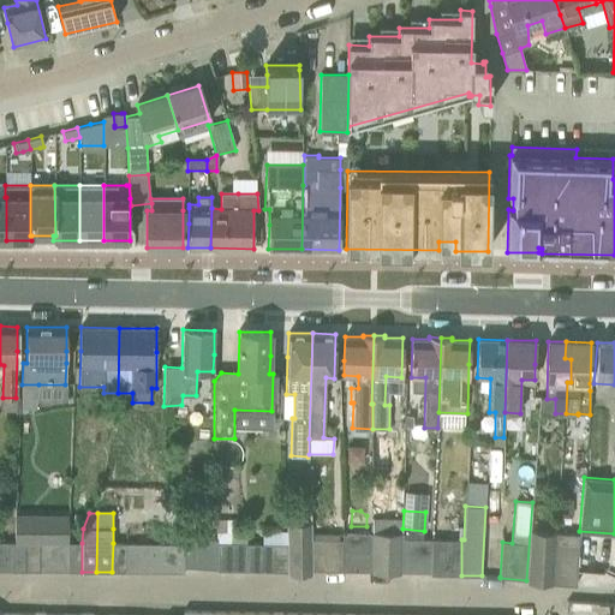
[(312,569),(312,538),(311,538),(311,526),(287,525),(287,531),(287,544),(286,572),(312,573),(312,569)]
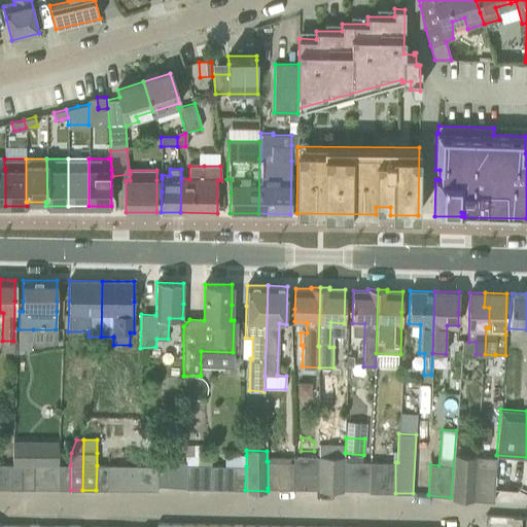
[(456,455),(454,499),(472,500),(473,469),(475,456),(456,455)]
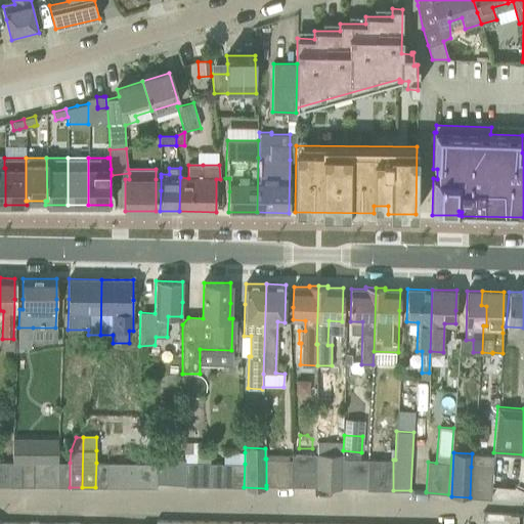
[(316,487),(316,454),(305,453),(292,453),(292,460),(292,486),(304,486),(316,487)]
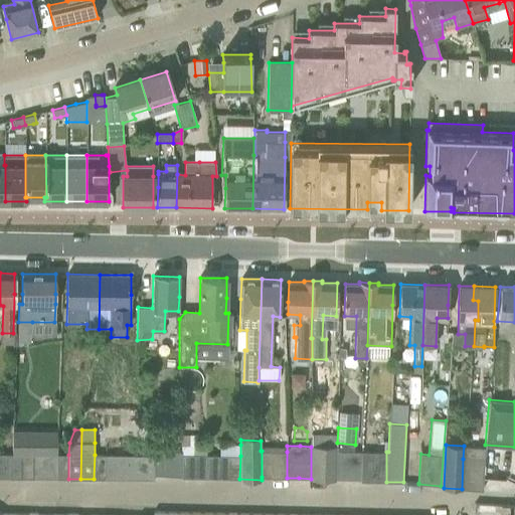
[(463,459),(462,489),(473,489),(482,490),(485,448),(464,446),(463,459)]
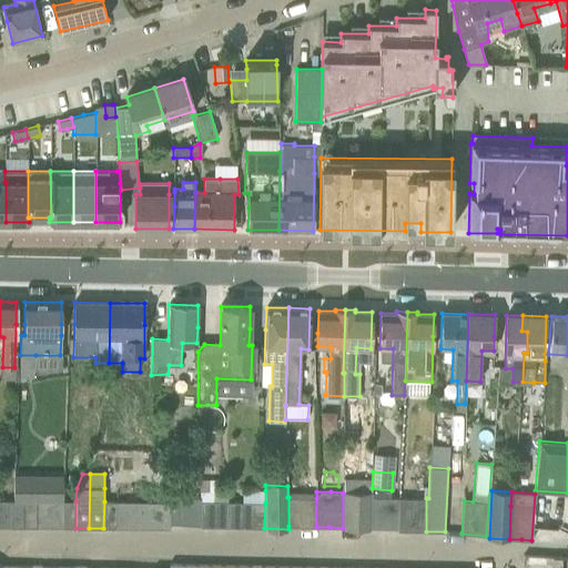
[(371,528),(372,497),(369,497),(369,494),(343,493),(343,528),(371,528)]
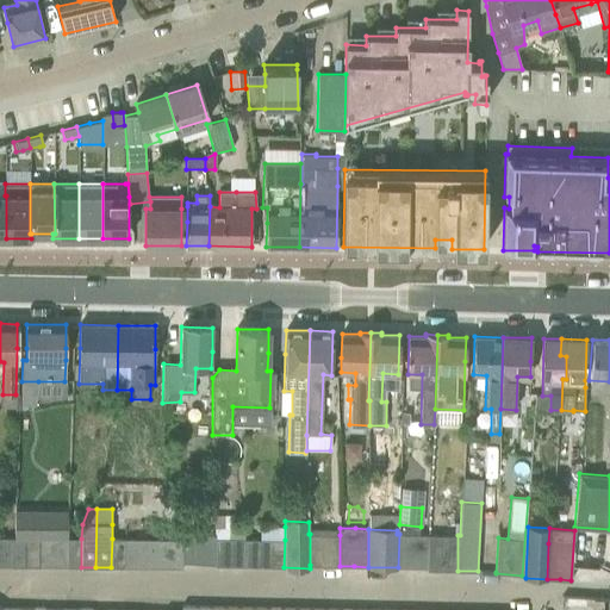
[(213,539),(215,539),(215,535),(182,534),(182,540),(185,540),(184,562),(215,562),(213,539)]
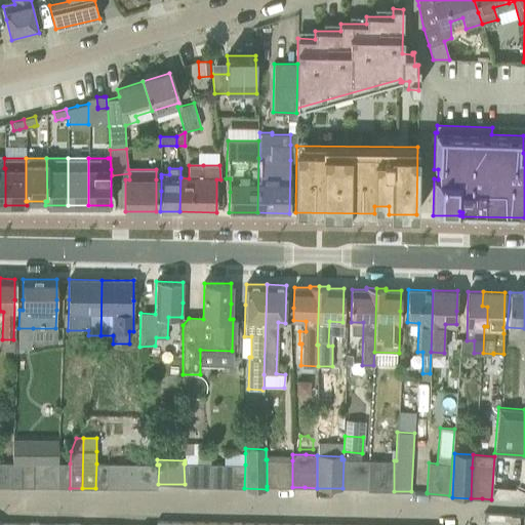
[(292,487),(292,460),(281,460),(267,459),(267,486),(280,487),(292,487)]
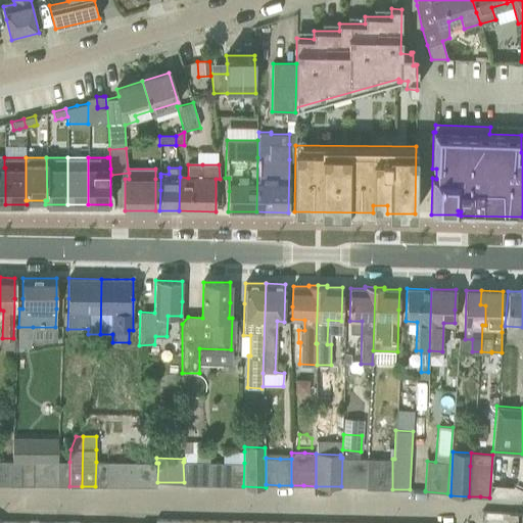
[(364,486),(366,459),(342,458),(341,486),(364,486)]
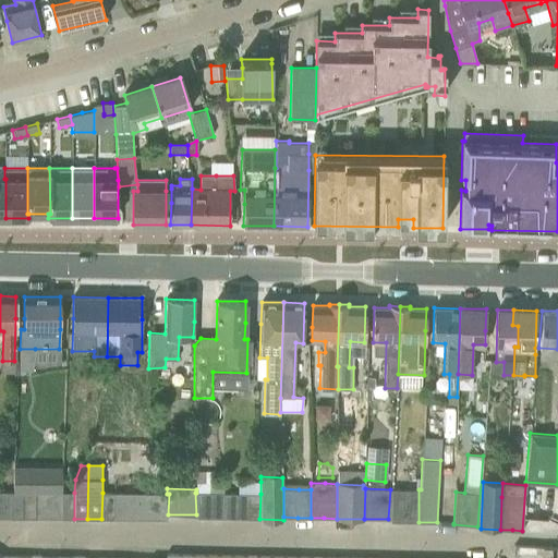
[(419,522),(419,489),(404,489),(390,489),(388,519),(390,519),(390,521),(403,521),(419,522)]
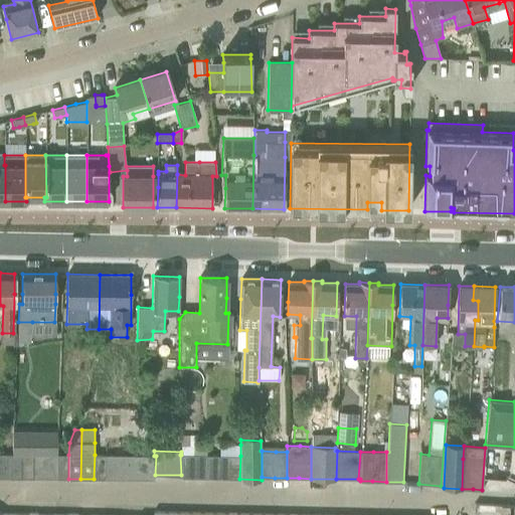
[(0,478),(10,478),(10,454),(0,454),(0,478)]
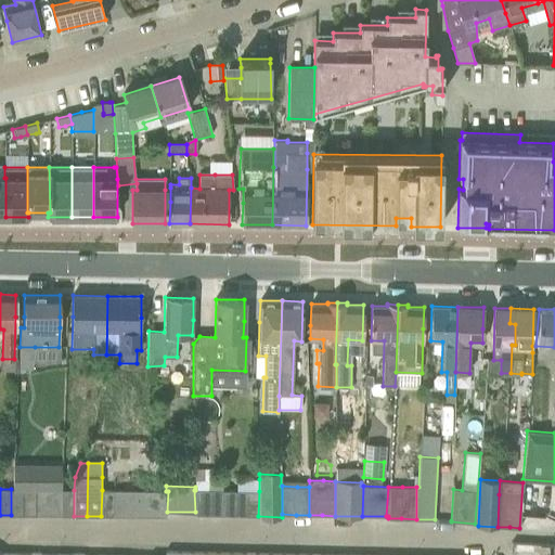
[(24,515),(24,489),(11,489),(11,515),(24,515)]
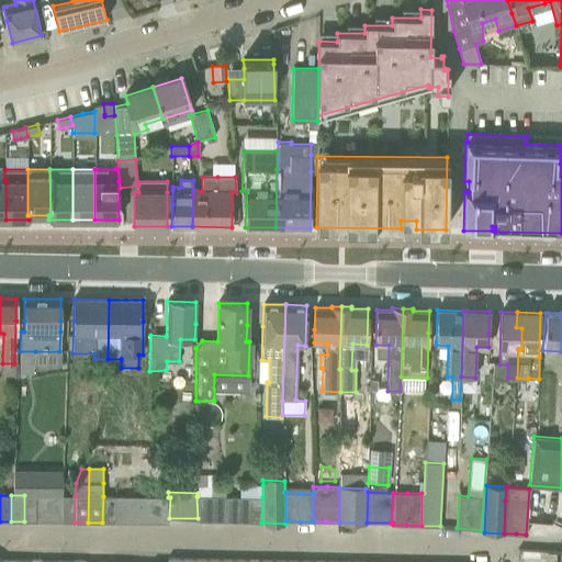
[(36,523),(37,496),(24,495),(24,521),(36,523)]
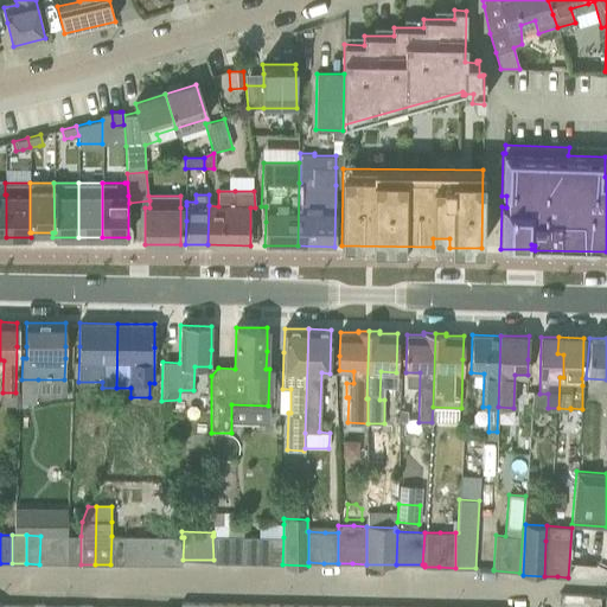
[(55,564),(55,536),(40,536),(39,564),(55,564)]
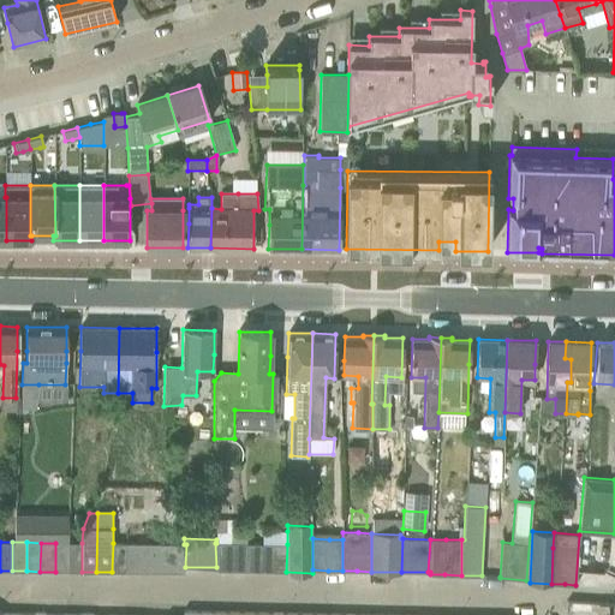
[(70,572),(70,543),(55,543),(55,572),(70,572)]
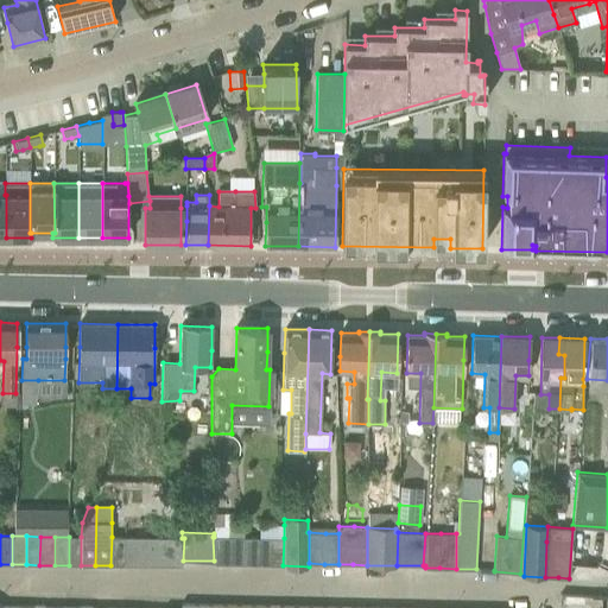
[(81,565),(81,537),(69,537),(69,565),(81,565)]
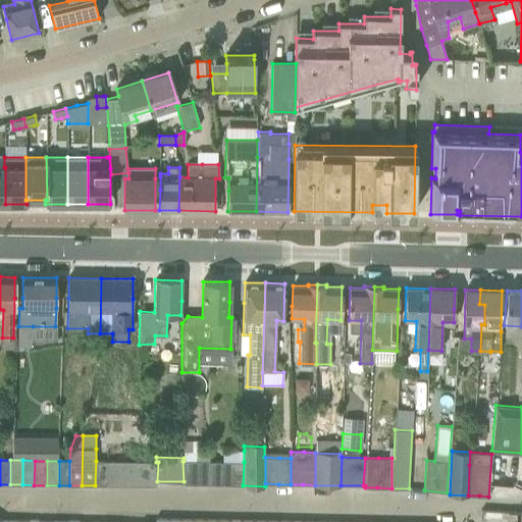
[(107,485),(107,461),(96,461),(95,485),(107,485)]
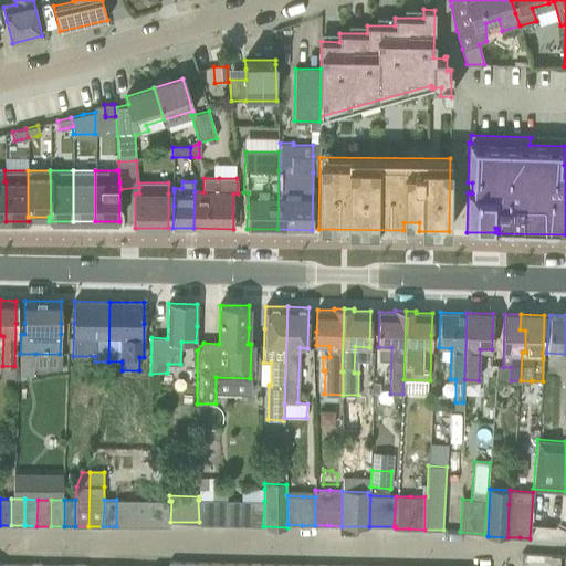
[(129,526),(129,500),(116,500),(116,526),(129,526)]
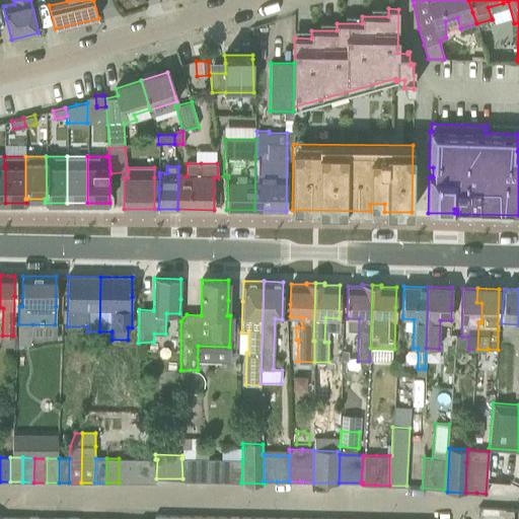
[(131,483),(132,459),(119,458),(119,483),(131,483)]
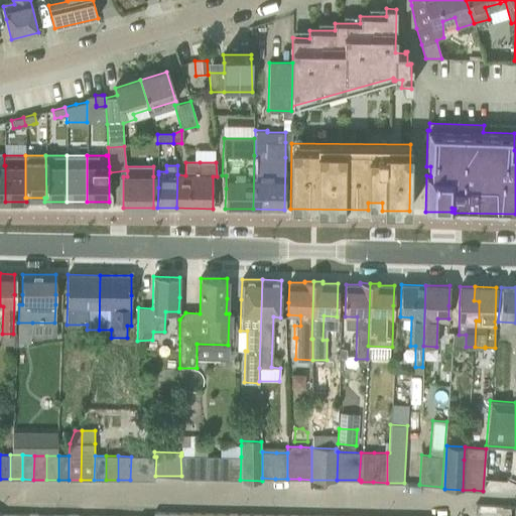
[(240,480),(241,457),(221,457),(195,456),(181,456),(180,456),(181,476),(182,476),(182,479),(194,479),(206,480),(218,480),(230,480),(240,480)]
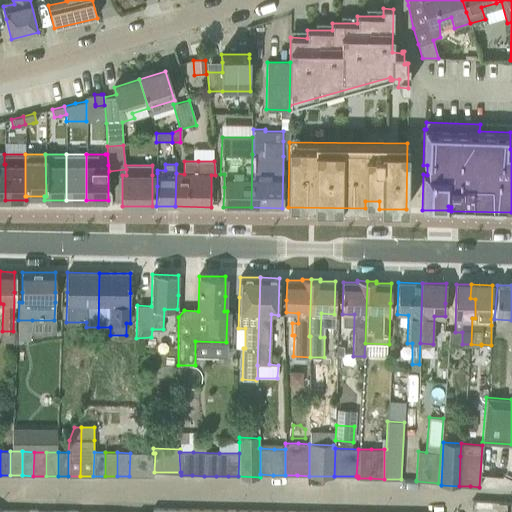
[(142,477),(142,453),(130,453),(129,476),(142,477)]
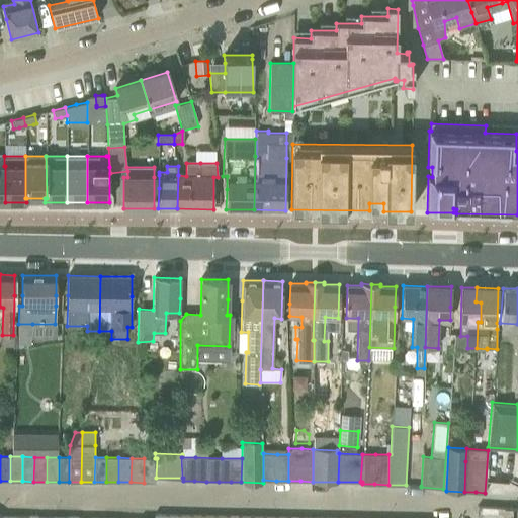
[(157,458),(155,458),(144,458),(144,483),(155,483),(155,478),(156,478),(157,458)]
